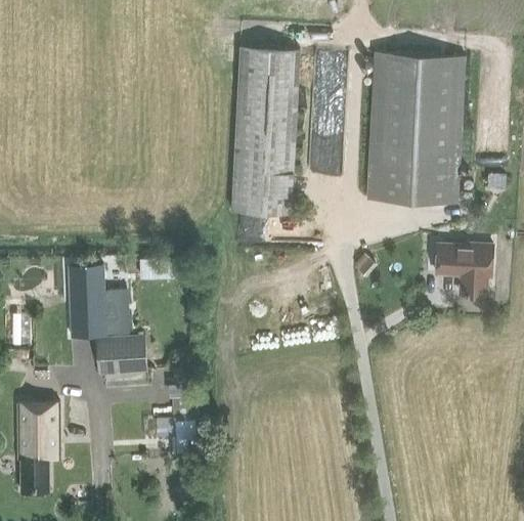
[(300,50),(239,47),(230,212),(292,215),(300,50)]
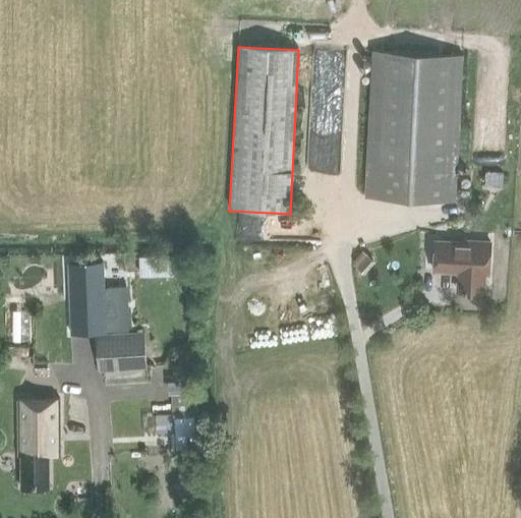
[(362,199),(452,205),(460,58),(370,53),(362,199)]
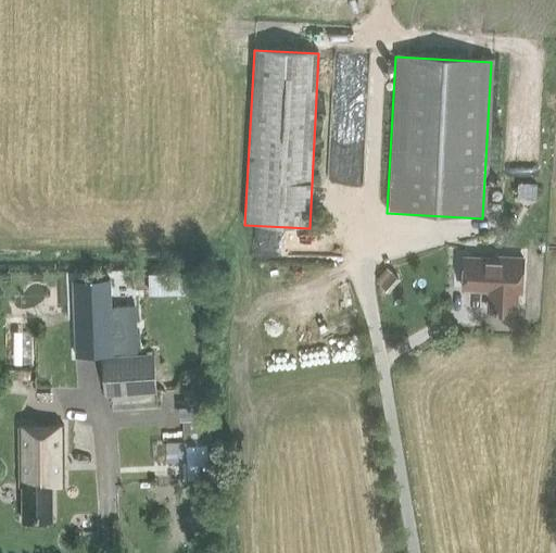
[(518,185),(517,199),(536,199),(536,185),(518,185)]
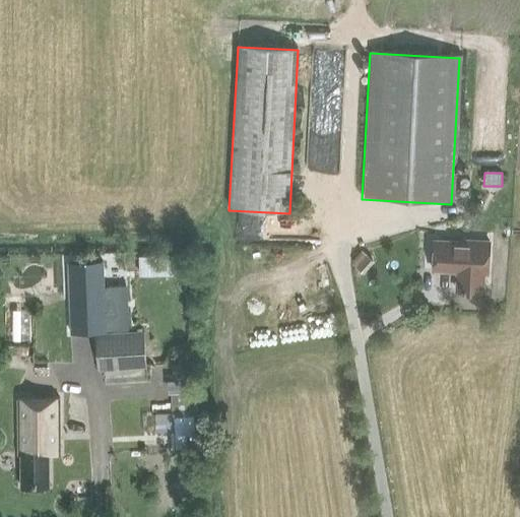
[(454,294),(481,295),(482,276),(485,276),(486,245),(461,243),(461,245),(432,243),(431,273),(455,275),(454,294)]
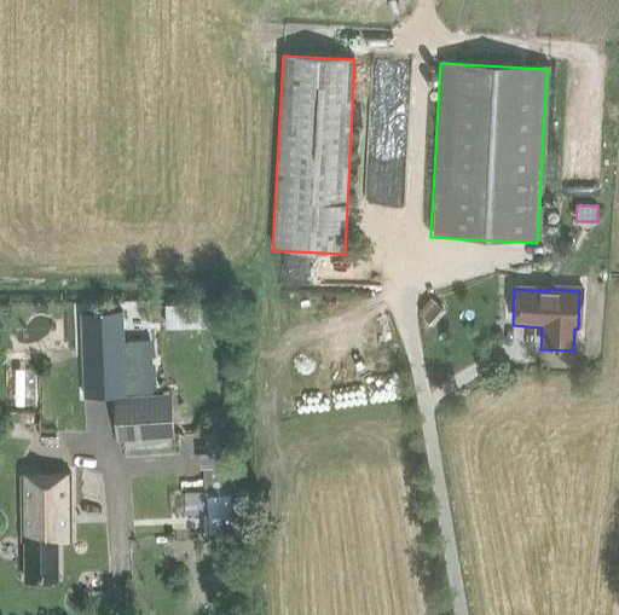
[(167,300),(167,324),(206,323),(204,299),(167,300)]
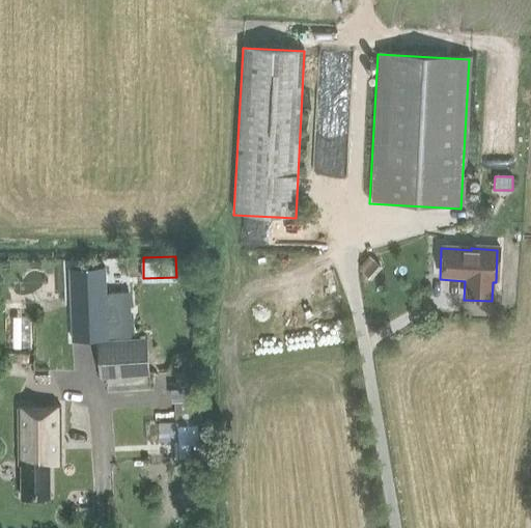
[(383,271),(373,261),(362,274),(371,283),(383,271)]
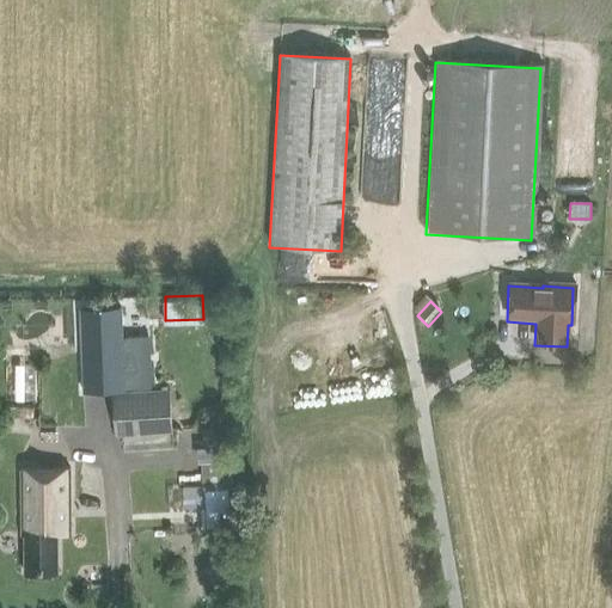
[(79,313),(81,397),(121,395),(121,393),(146,393),(145,336),(118,337),(118,312),(79,313)]
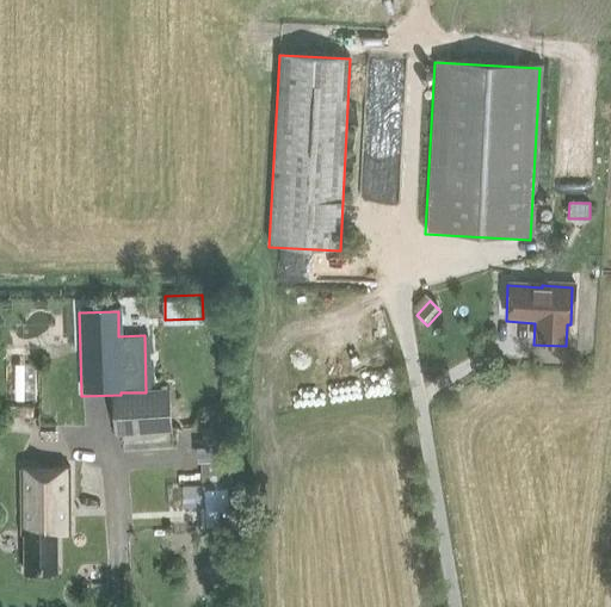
[(109,400),(112,440),(170,437),(167,396),(109,400)]
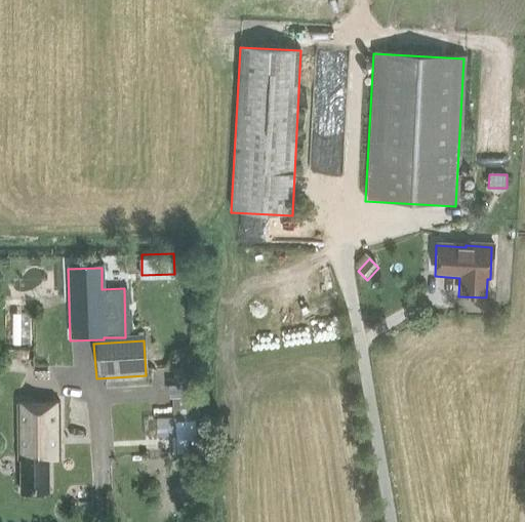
[(58,464),(58,406),(16,406),(16,464),(19,464),(19,497),(47,497),(47,464),(58,464)]
